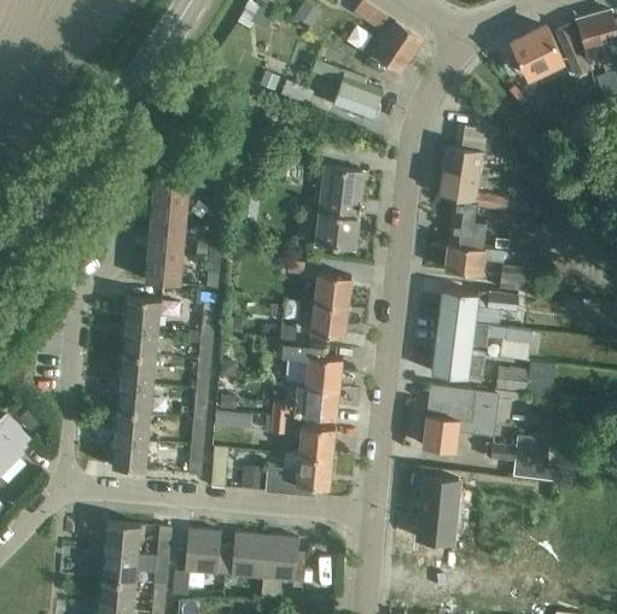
[(246,0),(234,21),(246,28),(250,22),(263,29),(265,27),(272,15),(258,7),(246,0)]
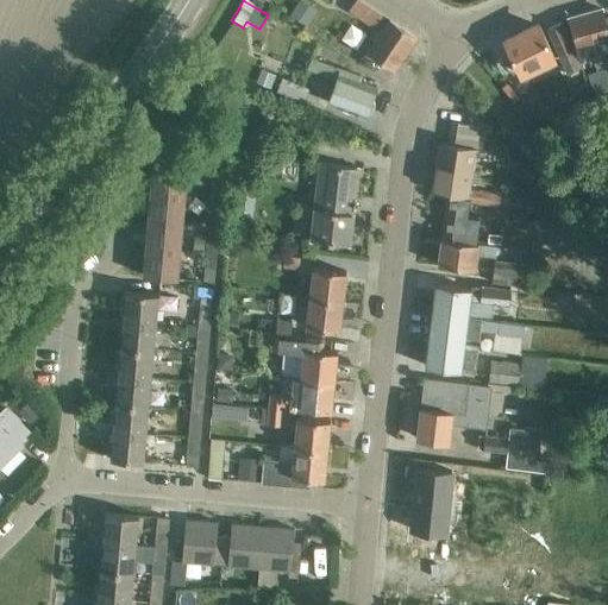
[(383,16),(359,0),(357,0),(349,12),(375,29),(383,16)]
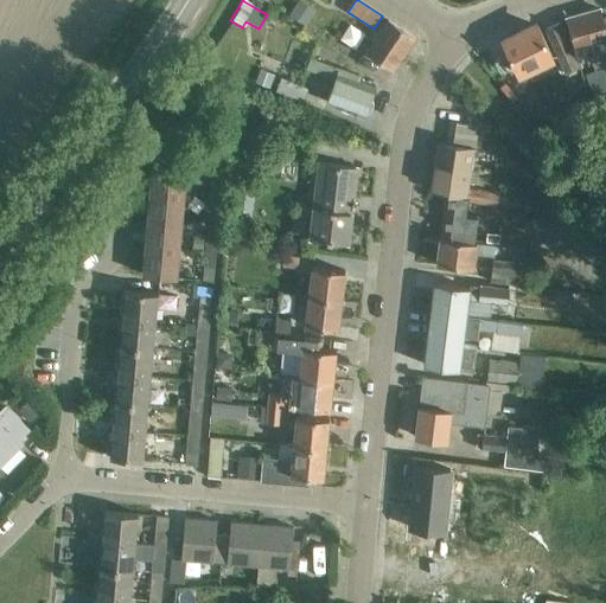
[(292,17),(305,25),(313,13),(300,5),(292,17)]
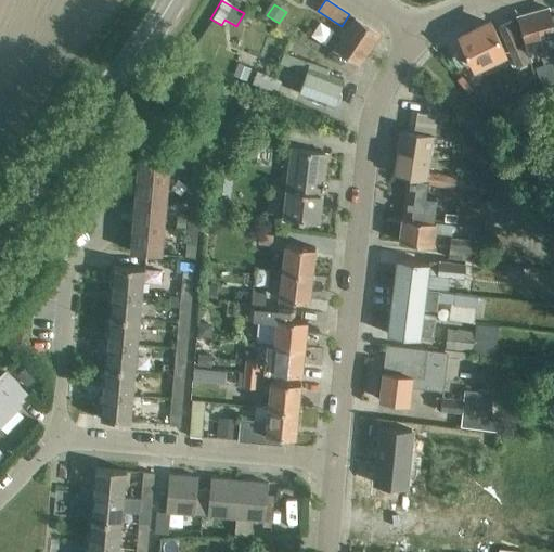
[(553,27),(549,9),(519,17),(529,51),(537,49),(553,43),(553,27)]
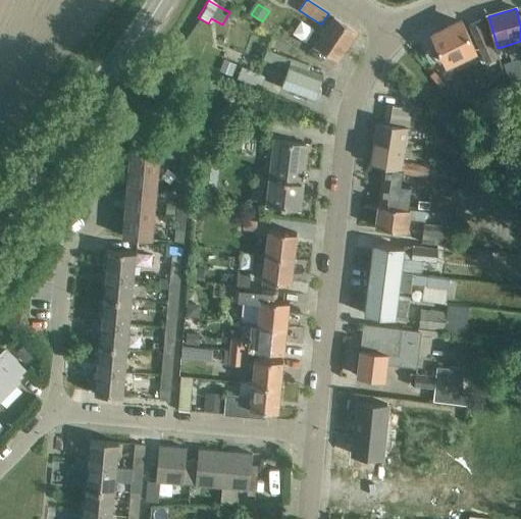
[(358,33),(332,16),(314,45),(339,61),(358,33)]
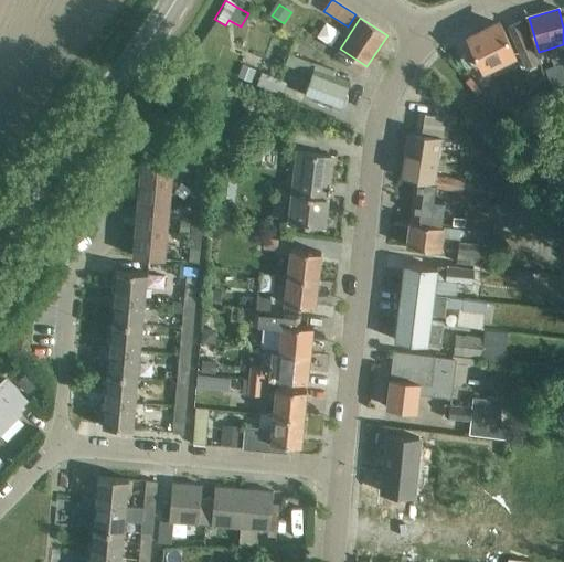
[(305,39),(320,49),(330,32),(315,23),(305,39)]
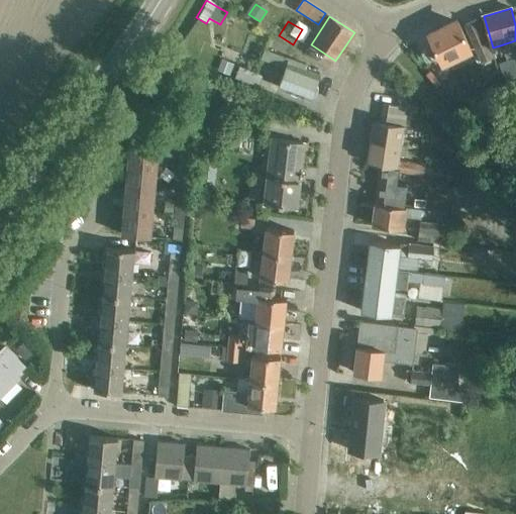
[(477,21),(467,26),(483,63),(493,58),(477,21)]
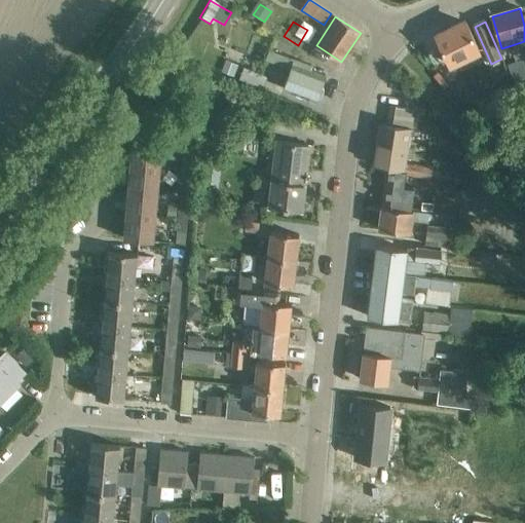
[(455,26),(436,35),(450,65),(480,50),(467,24),(456,29),(455,26)]
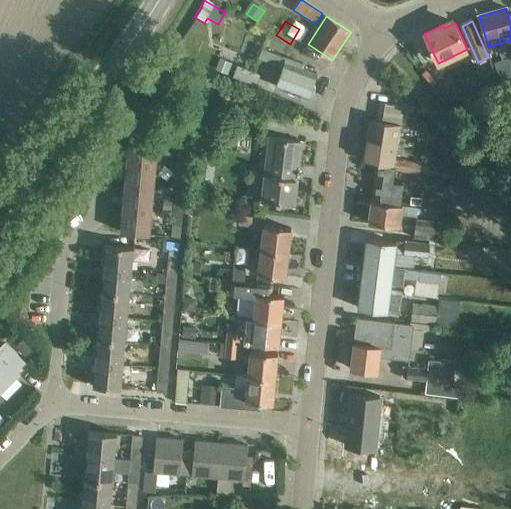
[(303,65),(262,50),(259,59),(278,66),(279,64),(284,66),(276,87),(307,98),(317,74),(302,68),(303,65)]
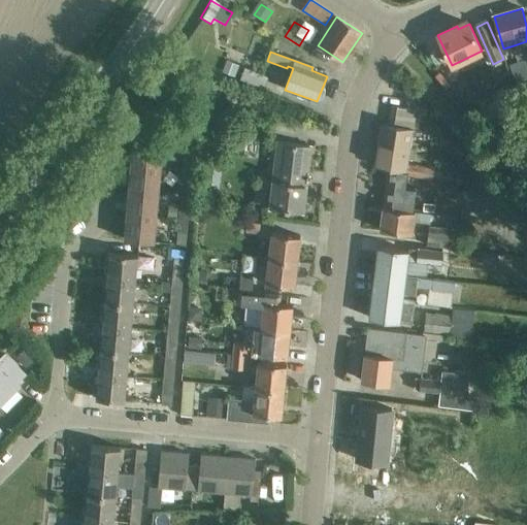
[(526,57),(509,58),(509,71),(526,71),(526,57)]
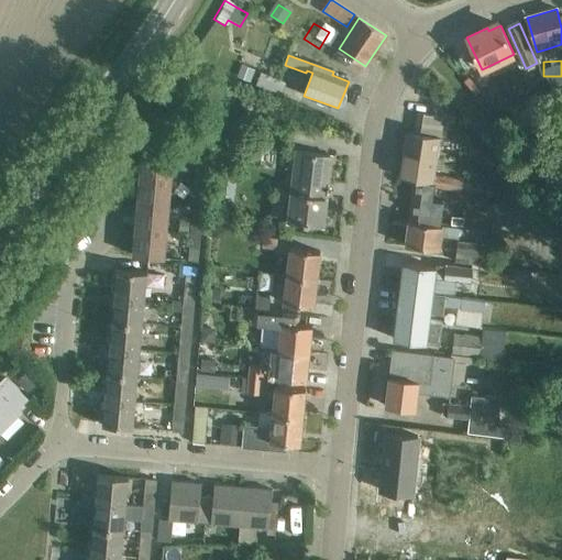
[(241,67),(235,79),(248,84),(253,72),(241,67)]
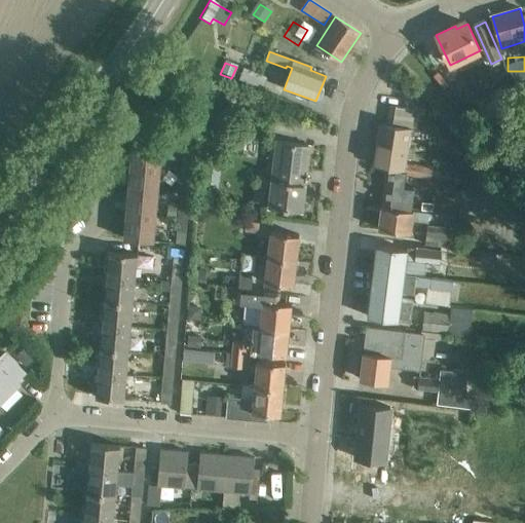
[(244,69),(238,82),(261,90),(266,78),(244,69)]
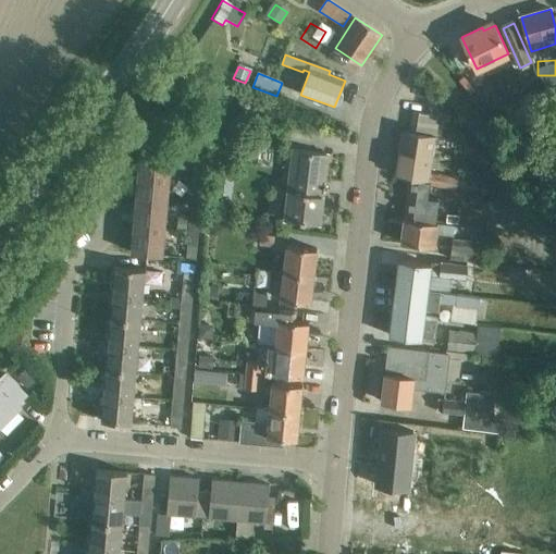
[(524,91),(538,86),(540,85),(539,83),(538,81),(522,87),(524,91)]
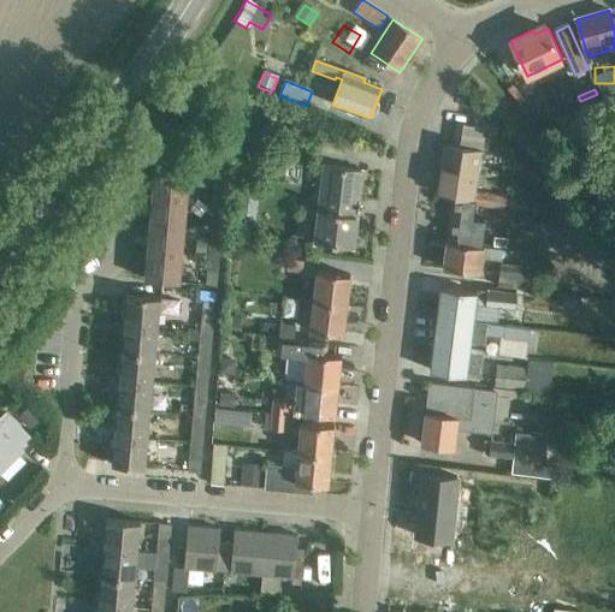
[(271,111),(256,118),(261,126),(276,118),(271,111)]
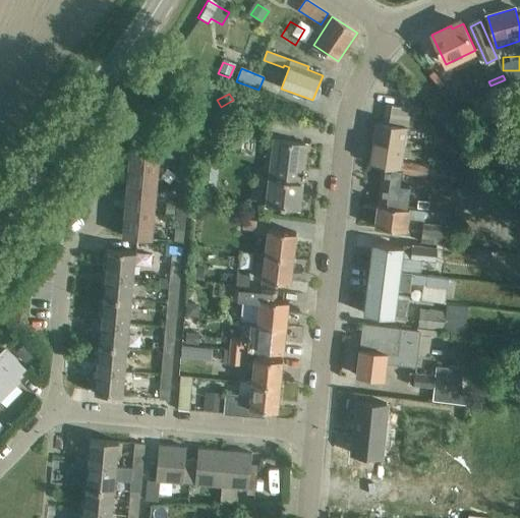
[(369,166),(409,171),(408,175),(426,178),(428,168),(410,165),(410,166),(402,165),(404,157),(407,158),(408,148),(405,148),(411,109),(387,106),(385,124),(376,123),(369,166)]
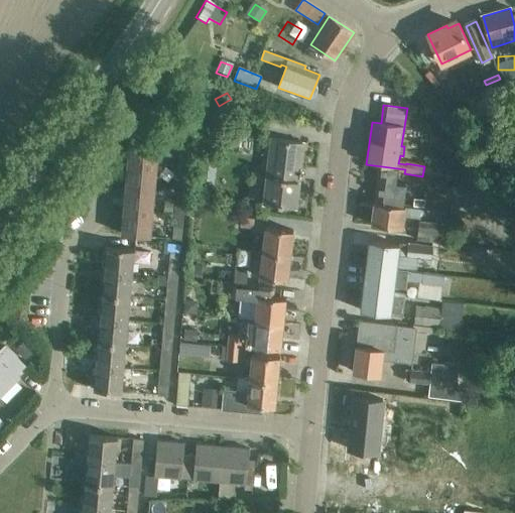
[(130,139),(128,164),(156,166),(158,142),(130,139)]
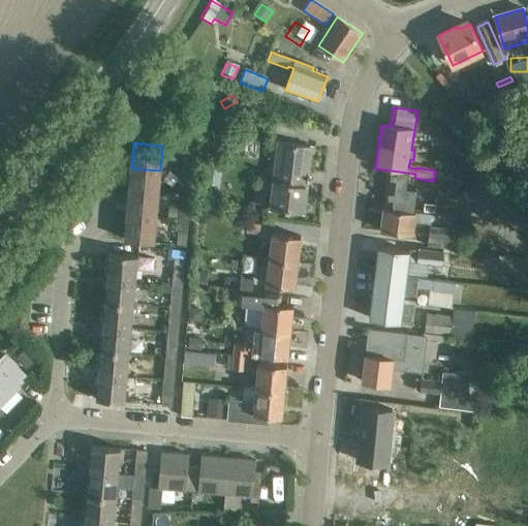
[(311,147),(278,143),(270,208),(303,212),(311,147)]
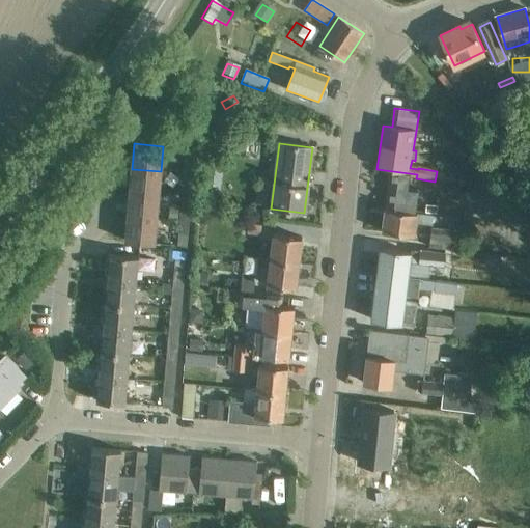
[(185,161),(184,173),(193,174),(194,162),(185,161)]
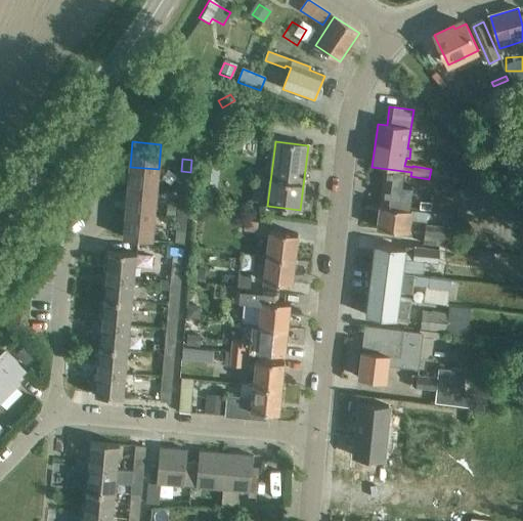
[(206,159),(205,169),(218,171),(220,161),(206,159)]
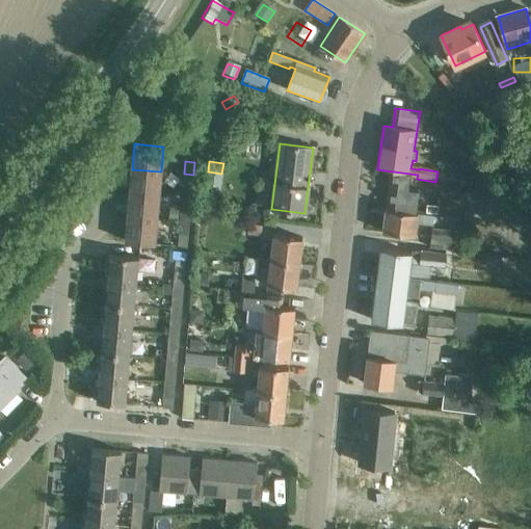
[(161,172),(132,169),(130,193),(159,195),(161,172)]
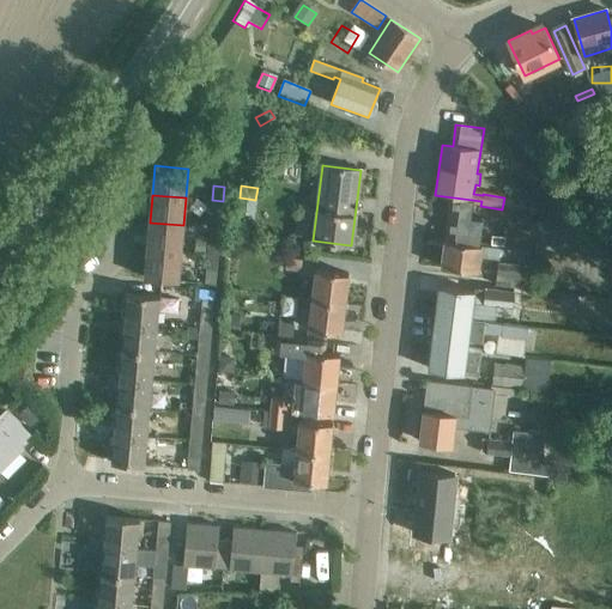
[(504,198),(502,209),(523,214),(526,201),(504,198)]
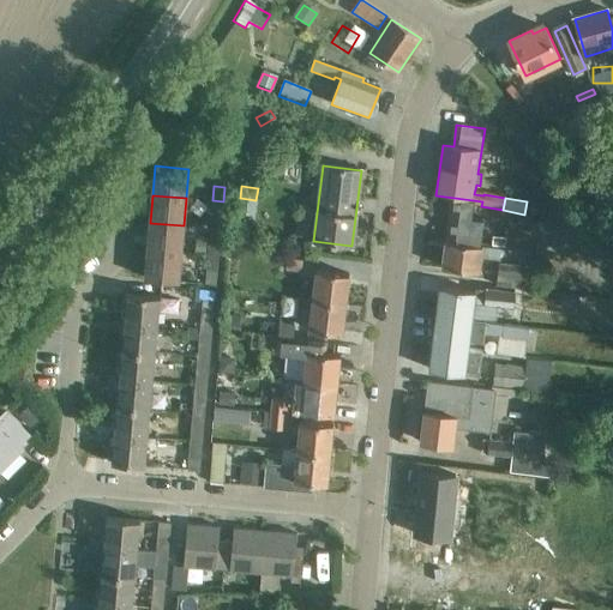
[(445,242),(482,247),(486,221),(472,219),(474,201),(450,199),(445,242)]
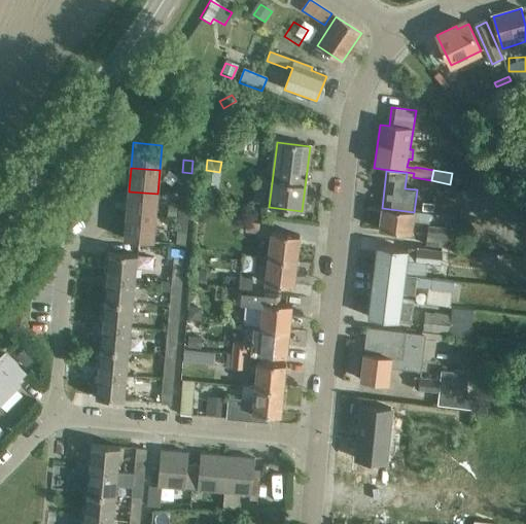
[(191,173),(182,172),(181,185),(190,186),(191,173)]
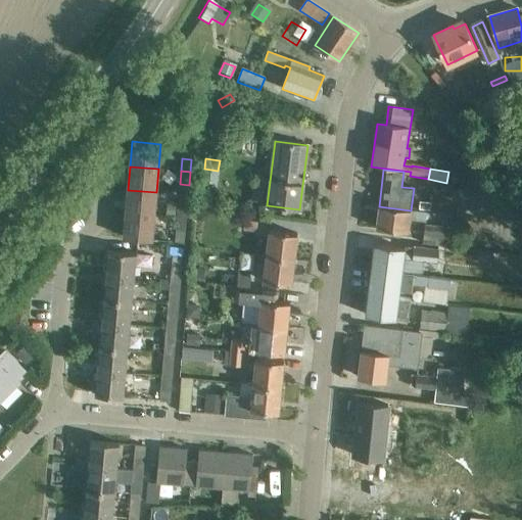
[(156,192),(128,190),(126,214),(154,216),(156,192)]
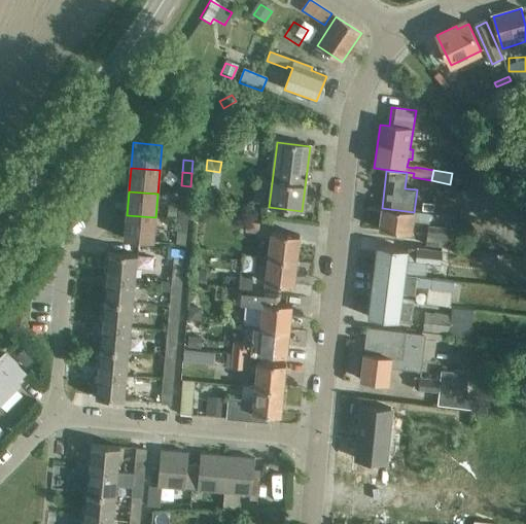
[(421,203),(420,211),(432,212),(433,204),(421,203)]
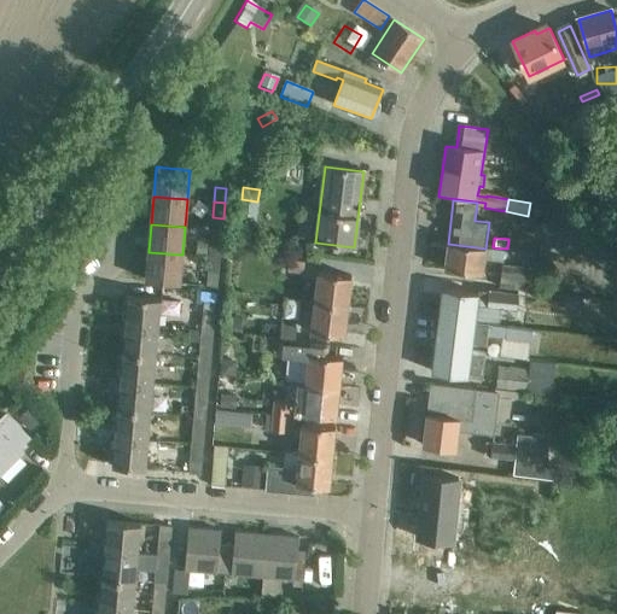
[(196,241),(195,256),(204,257),(205,243),(196,241)]
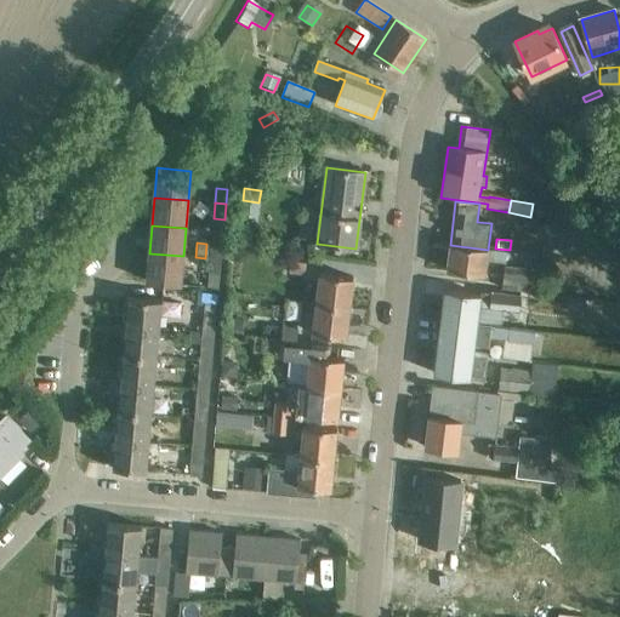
[(206,258),(219,260),(220,244),(208,244),(206,258)]
